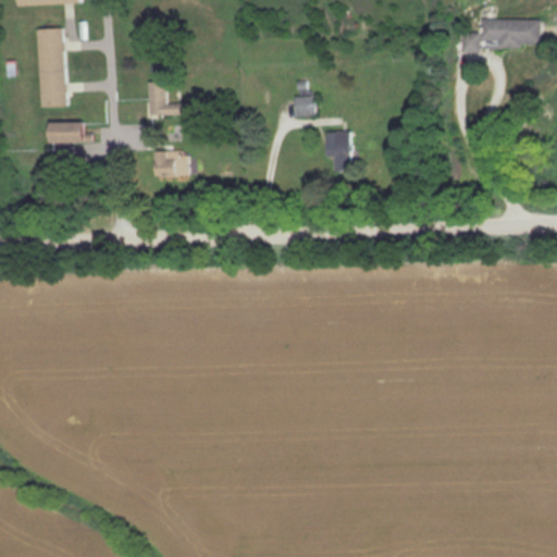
[(479,17),(537,20),(537,42),(519,42),(519,46),(495,46),(495,41),(479,41),(479,17)]
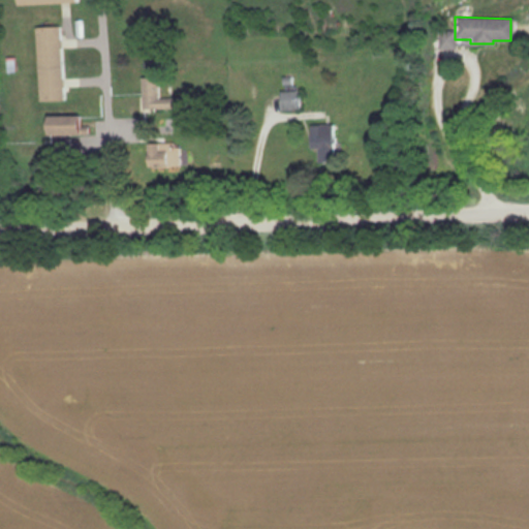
[(35,28),(58,26),(63,100),(40,101),(35,28)]
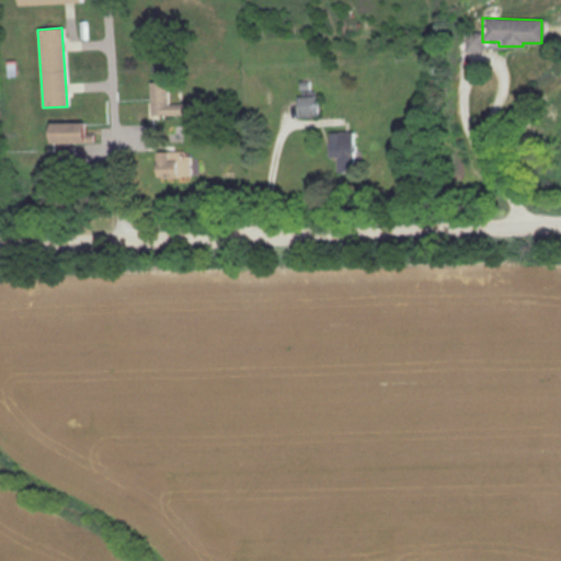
[(149,82),(165,82),(167,104),(191,103),(191,113),(165,114),(165,116),(147,116),(146,102),(149,101),(149,82)]
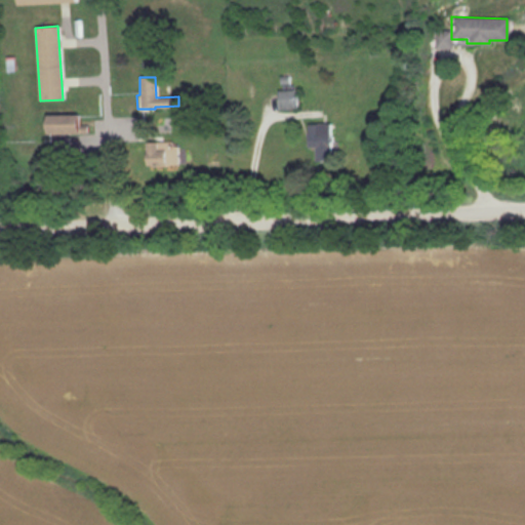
[(295,89),(296,108),(278,109),(277,90),(295,89)]
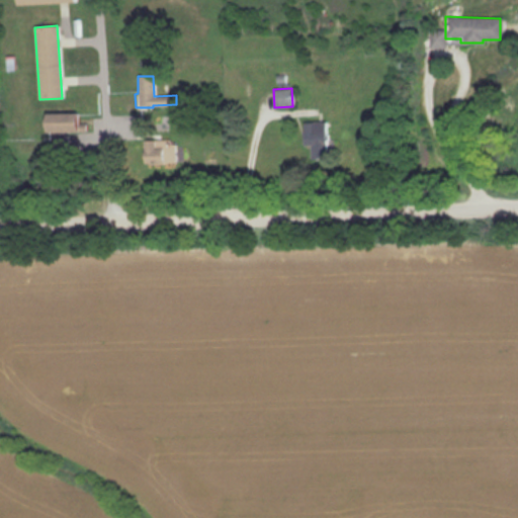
[(48,133),(47,114),(77,113),(77,132),(48,133)]
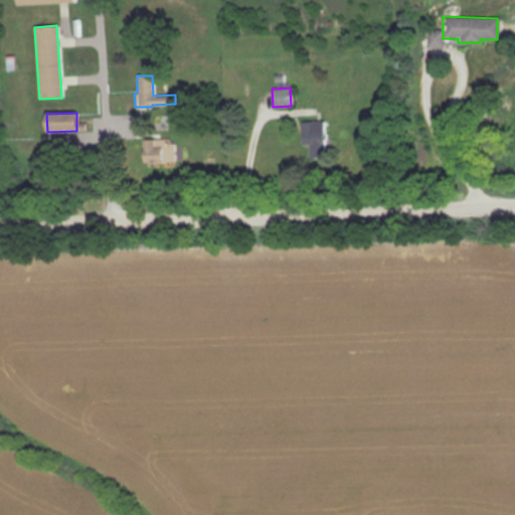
[(301,122),(324,121),(324,144),(302,145),(301,122)]
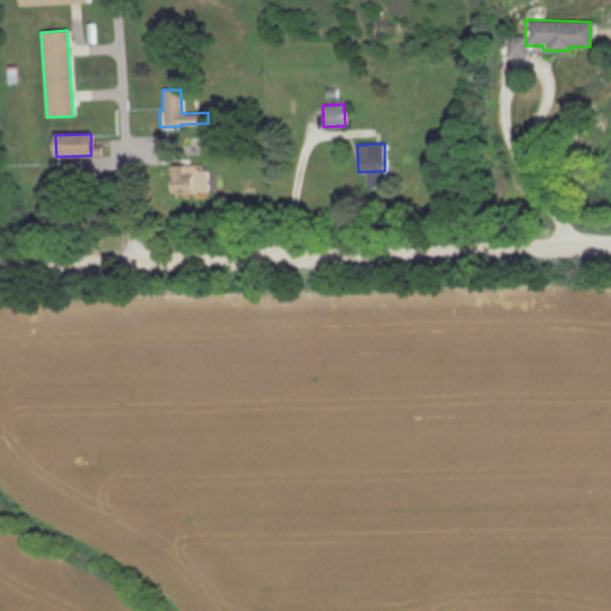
[(172,192),(171,167),(205,165),(207,190),(172,192)]
